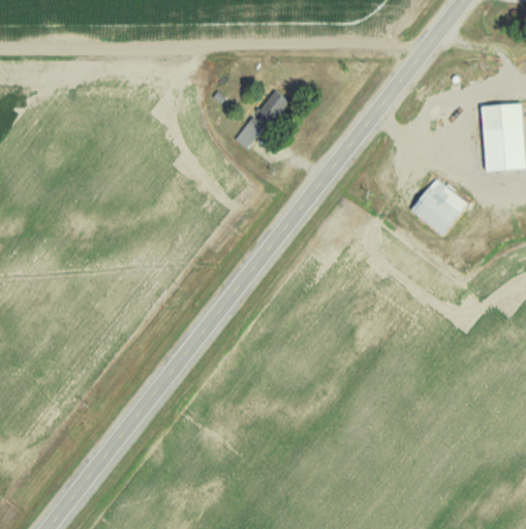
[(214,90),(221,96),(218,101),(210,95),(214,90)]
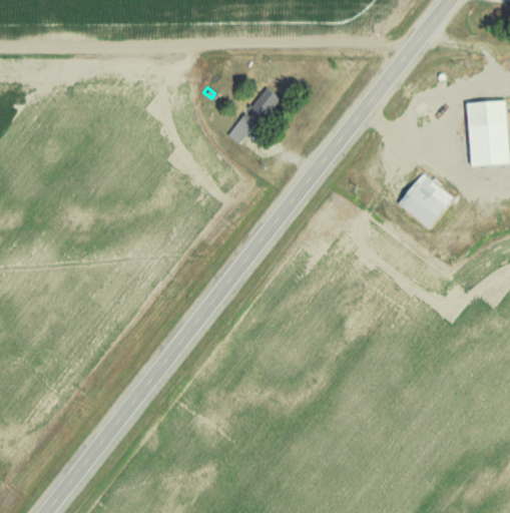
[(264,87),(277,96),(261,117),(247,107),(264,87)]
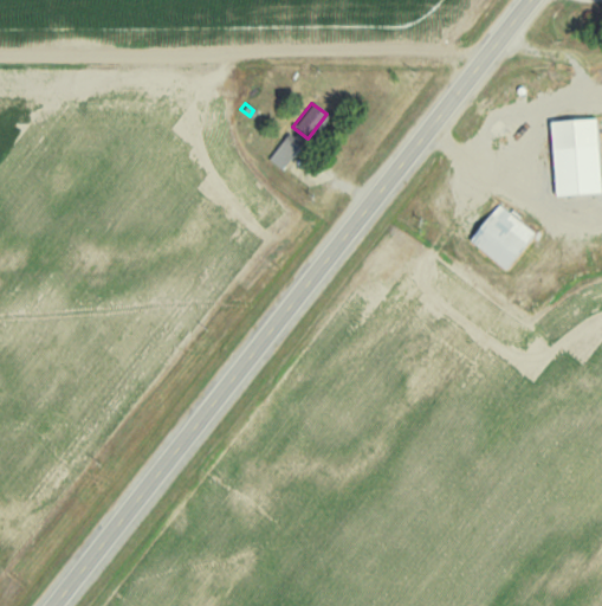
[(597,116),(601,163),(601,188),(556,193),(550,121),(597,116)]
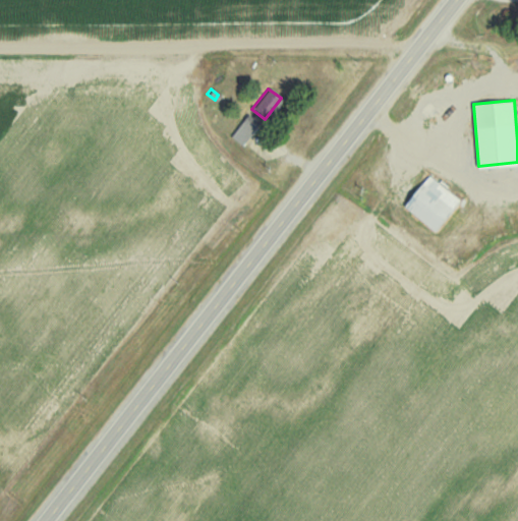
[(230,135),(244,117),(254,125),(240,143),(230,135)]
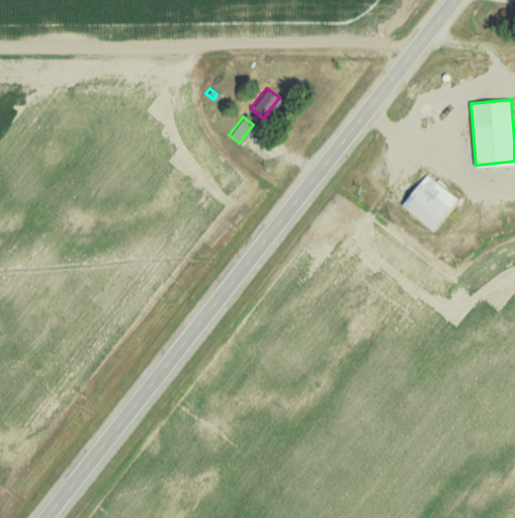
[(427,174),(455,196),(432,227),(404,204),(427,174)]
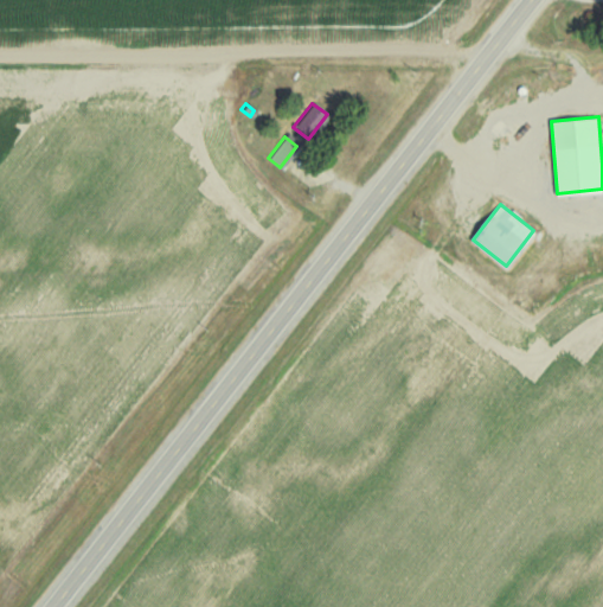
All buildings are outlined.
